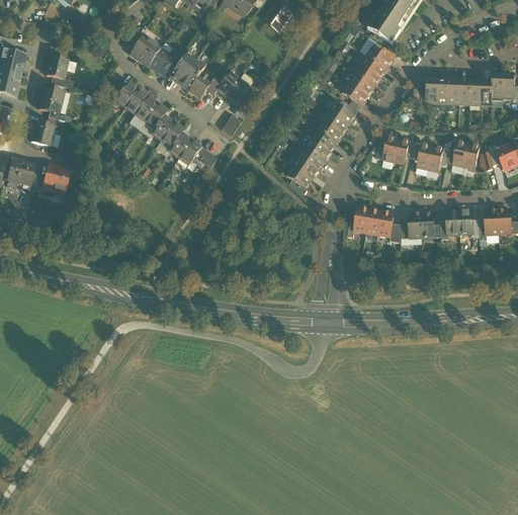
[(165,0),(164,2),(173,8),(178,0),(165,0)]
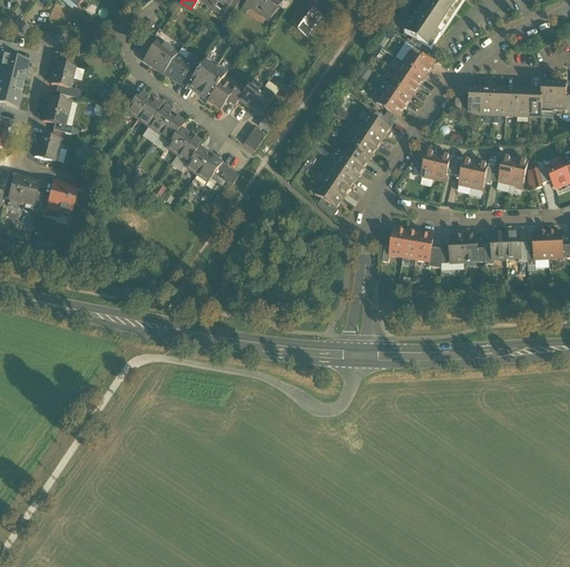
[(214,6),(223,11),(231,0),(203,0),(213,8),(214,6)]
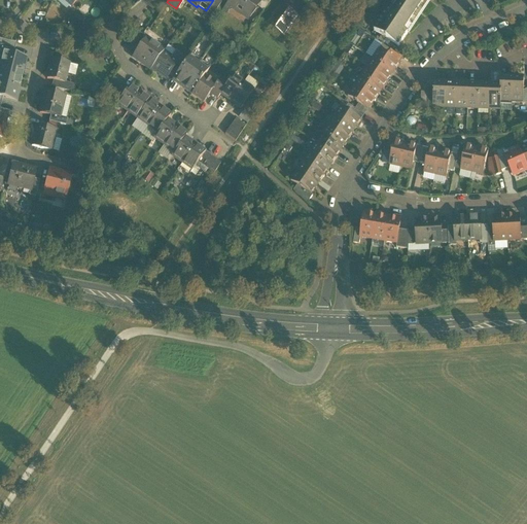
[(205,12),(209,16),(221,0),(213,0),(206,10),(205,12)]
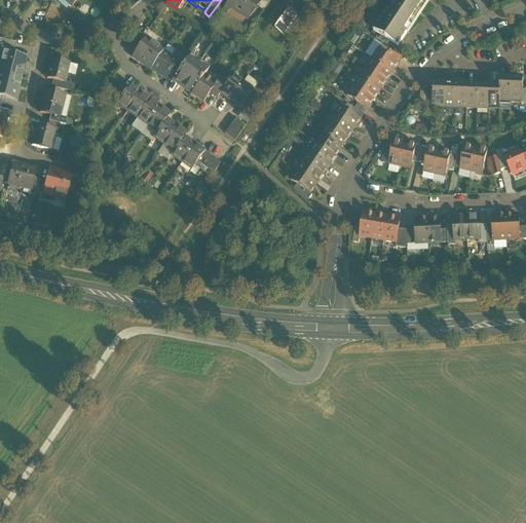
[(242,8),(250,12),(256,4),(258,1),(259,0),(228,0),(227,2),(240,11),(242,8)]
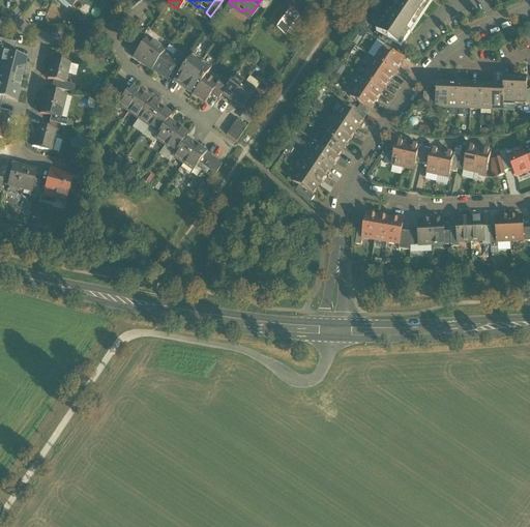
[(400,0),(391,13),(387,11),(376,28),(383,33),(399,44),(401,45),(410,30),(407,28),(425,0),(400,0)]
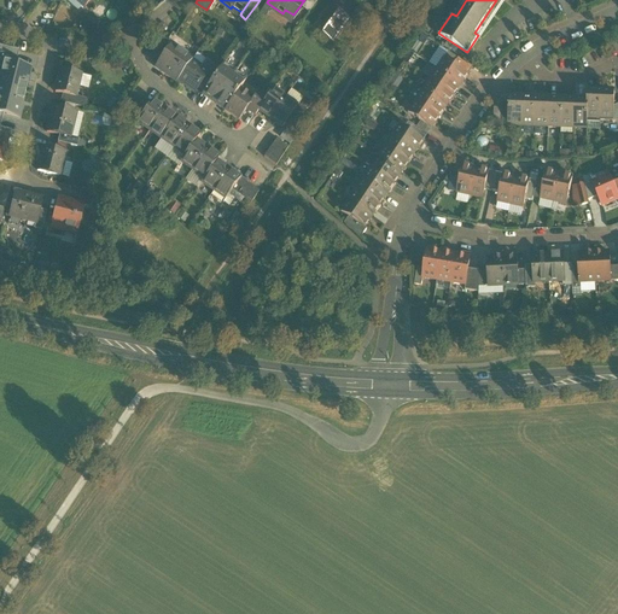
[(496,0),(474,33),(478,35),(479,36),(503,0),(496,0)]
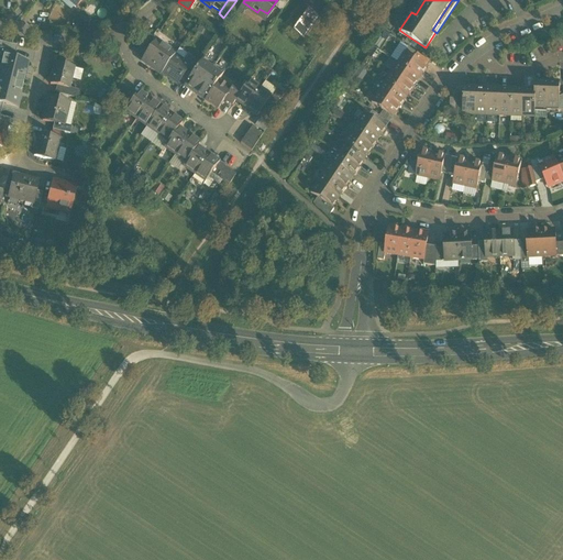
[(320,13),(331,21),(333,18),(338,20),(343,12),(329,1),(320,13)]
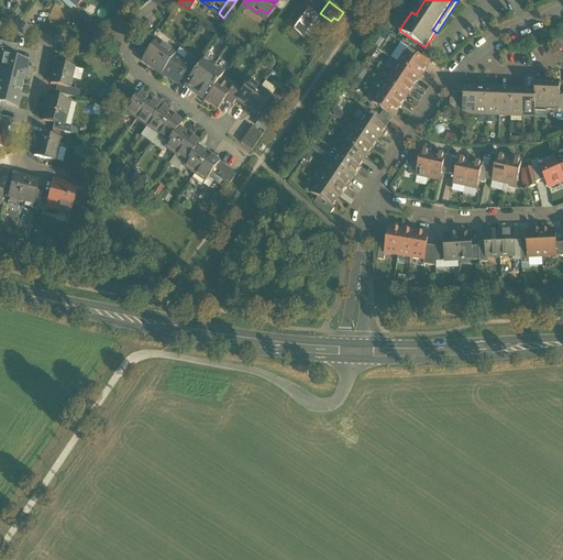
[(287,23),(302,34),(317,14),(301,3),(297,9),(293,13),(294,14),(287,23)]
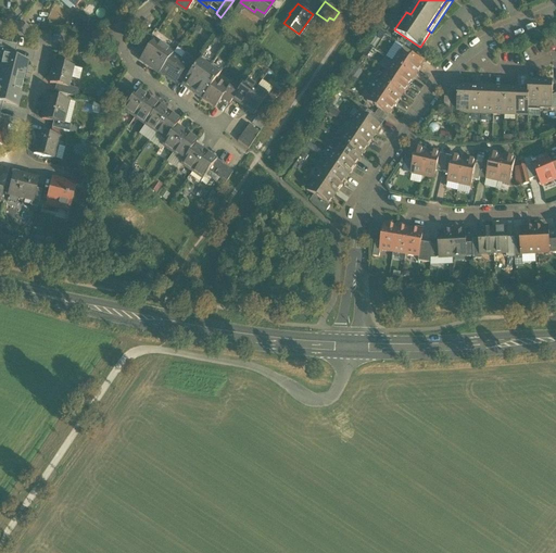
[(256,9),(254,12),(262,17),(264,13),(256,9)]
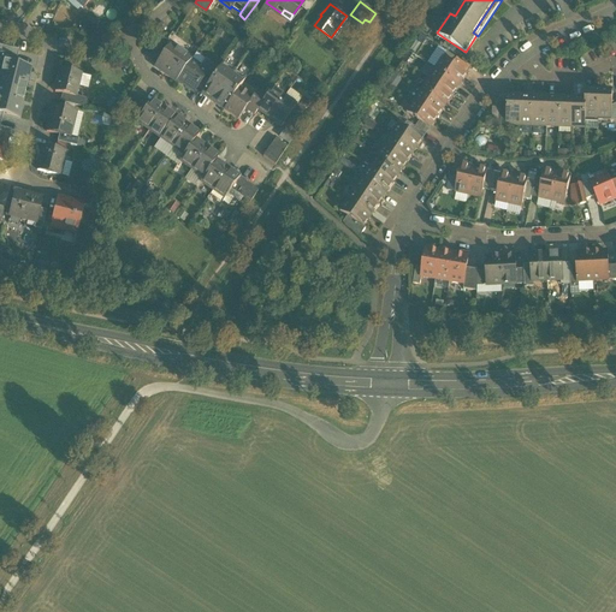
[(80,24),(95,29),(99,19),(82,15),(80,24)]
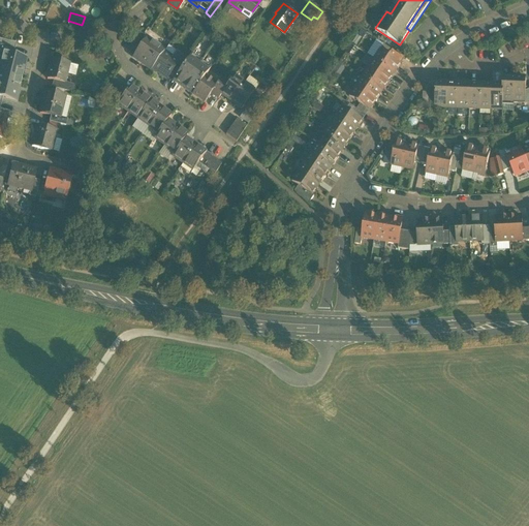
[(131,40),(138,45),(147,35),(138,29),(131,40)]
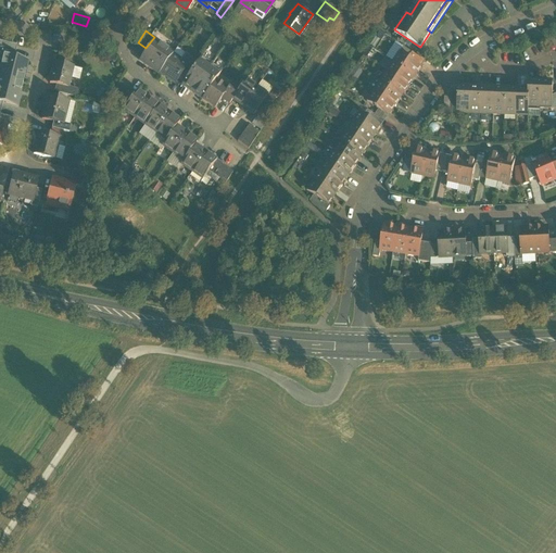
[(415,52),(418,46),(402,35),(399,41),(413,50),(415,52)]
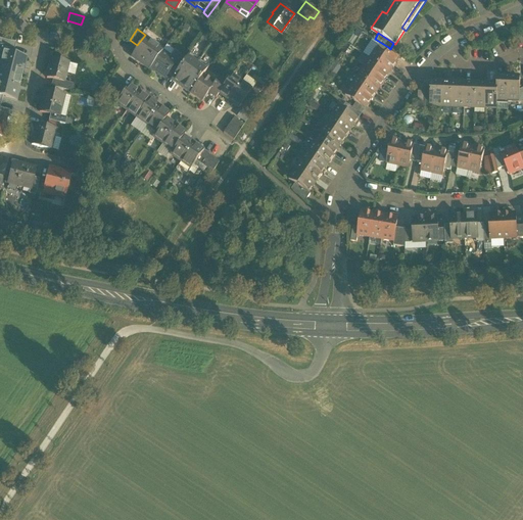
[(149,66),(150,65),(162,48),(163,47),(145,35),(137,45),(132,54),(149,66)]
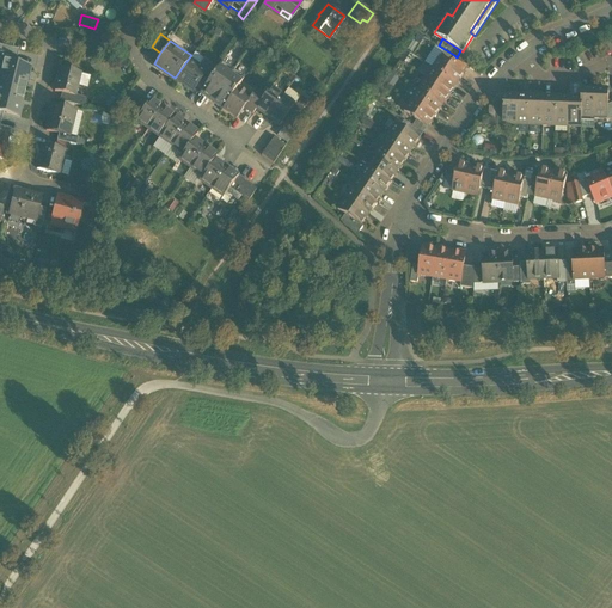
[(0,43),(0,57),(4,59),(4,57),(14,61),(18,48),(0,43)]
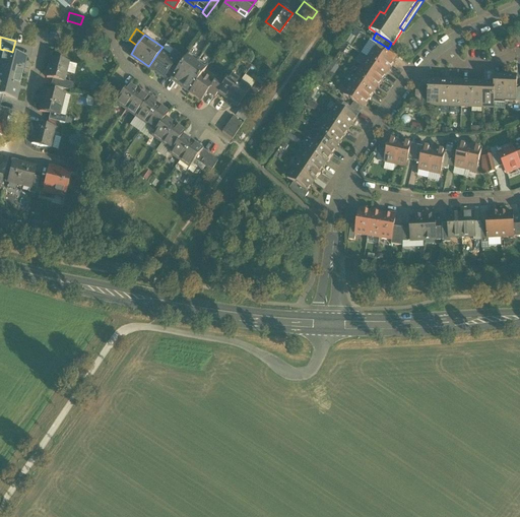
[(386,47),(373,39),(369,44),(374,47),(382,52),(386,47)]
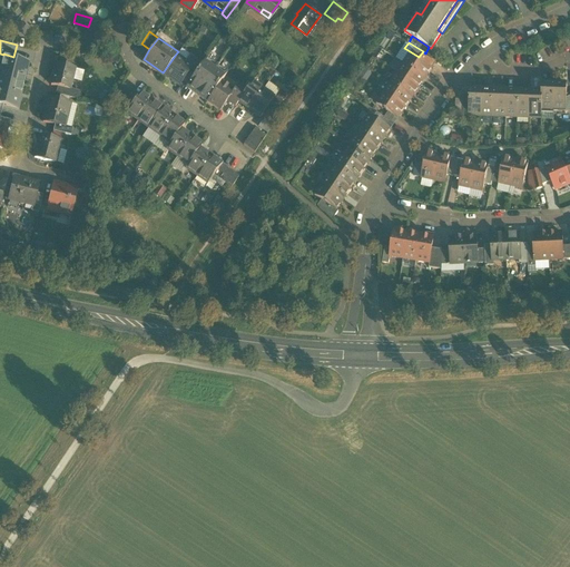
[(186,59),(190,54),(182,47),(178,51),(177,52),(186,59)]
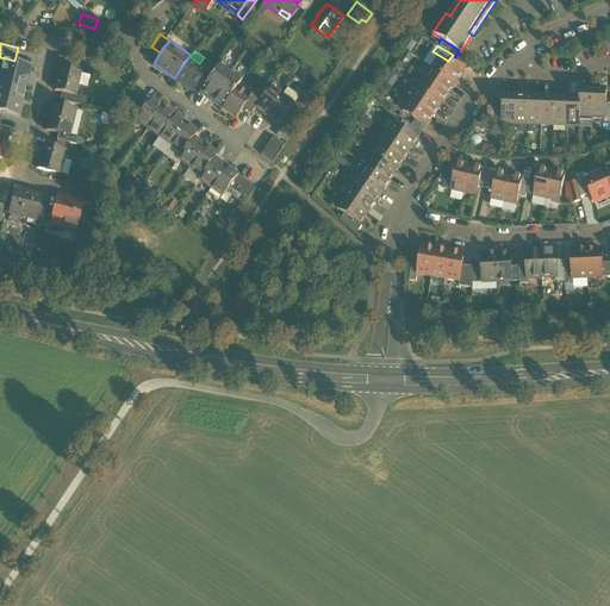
[(439,55),(433,51),(425,62),(431,66),(439,55)]
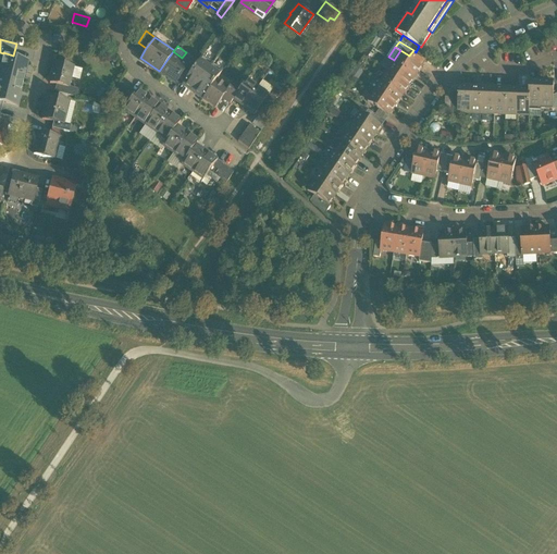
[(400,50),(394,60),(416,74),(422,64),(409,56),(400,50)]
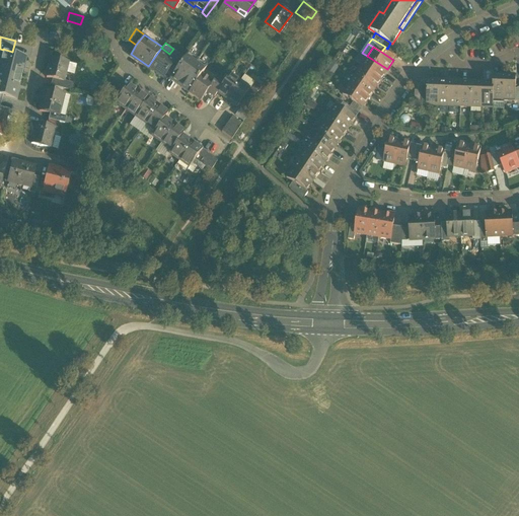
[(396,55),(387,49),(385,47),(381,52),(393,60),(396,55)]
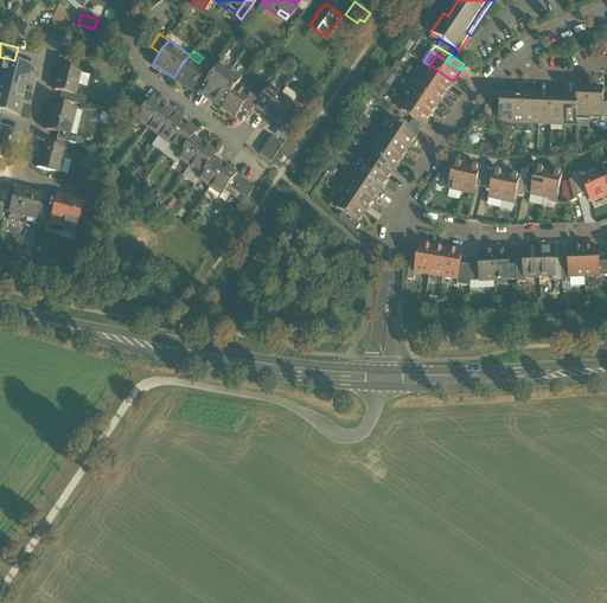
[(193,84),(202,72),(204,68),(198,63),(189,56),(174,76),(191,88),(193,84)]
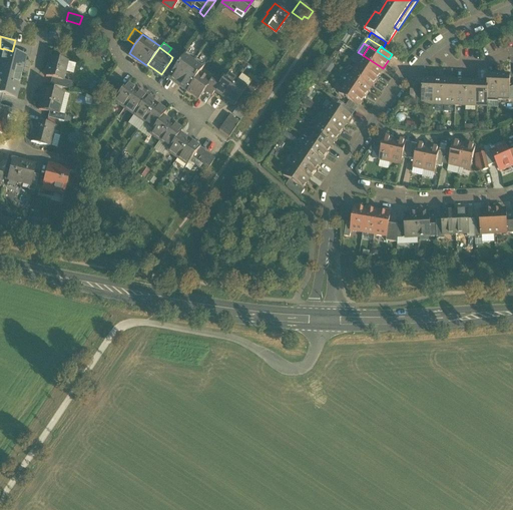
[(12,51),(3,48),(3,49),(0,60),(0,69),(20,75),(22,68),(25,54),(12,51)]
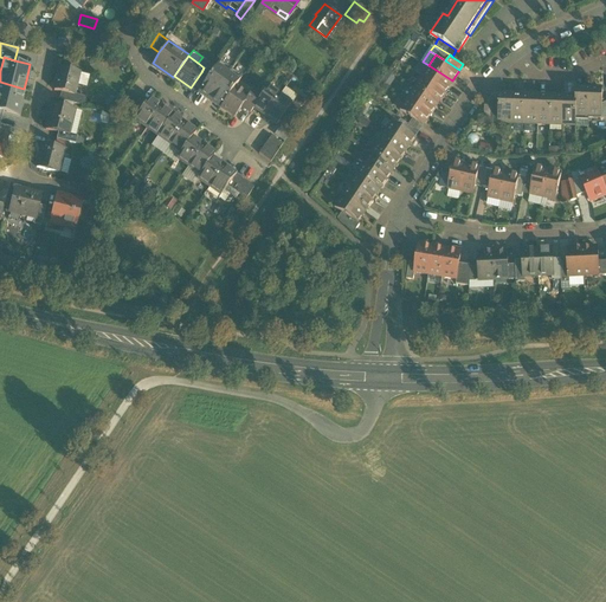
[(202,57),(198,63),(204,68),(201,72),(207,77),(214,66),(202,57)]
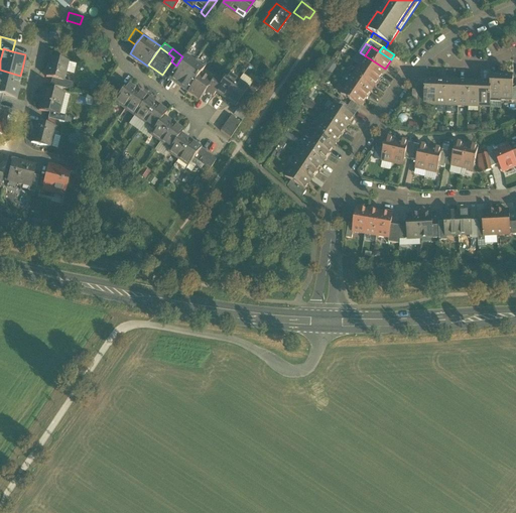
[(186,51),(182,56),(176,66),(169,75),(169,76),(178,83),(197,57),(186,51)]
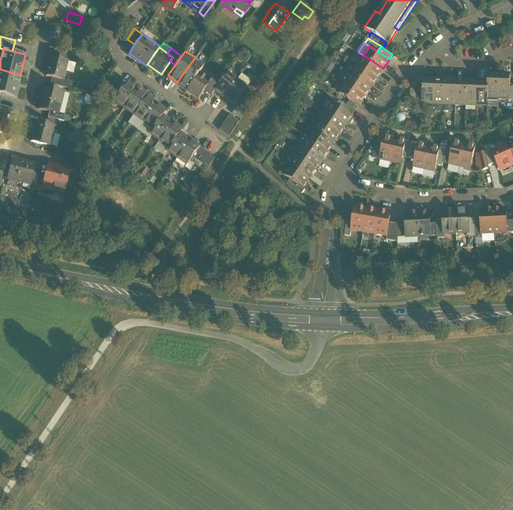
[(363,55),(357,64),(377,77),(383,68),(363,55)]
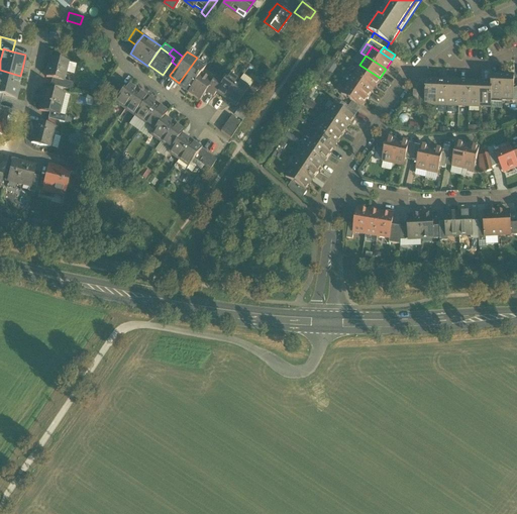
[(52,76),(63,79),(63,78),(65,71),(67,61),(50,57),(45,75),(52,76)]
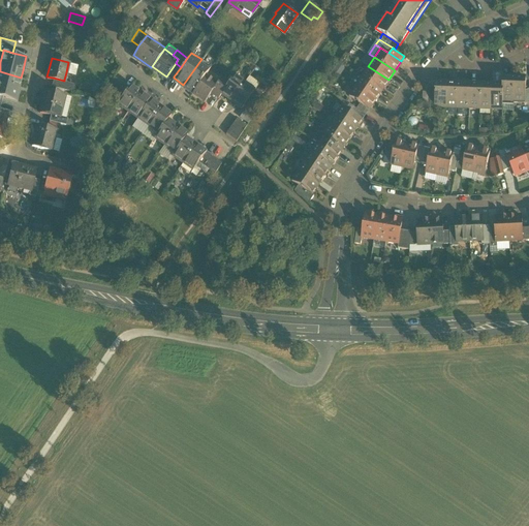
[(192,92),(206,74),(211,66),(201,59),(183,85),(192,92)]
